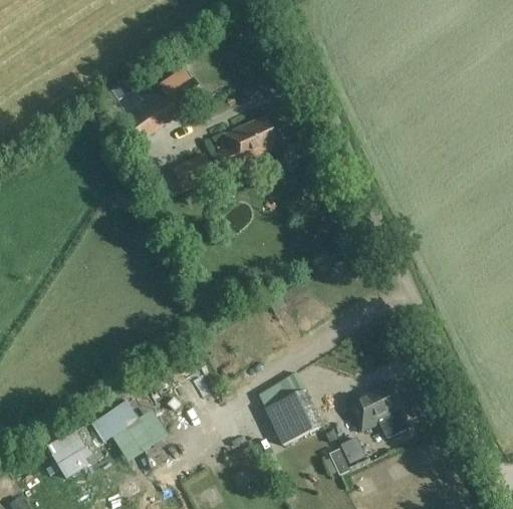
[(193,77),(161,98),(130,118),(142,138),(172,115),(204,93),(193,77)]
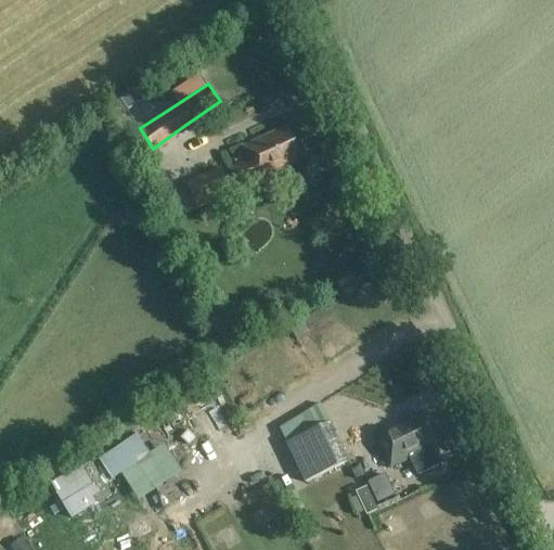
[(247,157),(228,166),(237,187),(297,160),(293,151),(298,149),(286,123),(241,143),(247,157)]
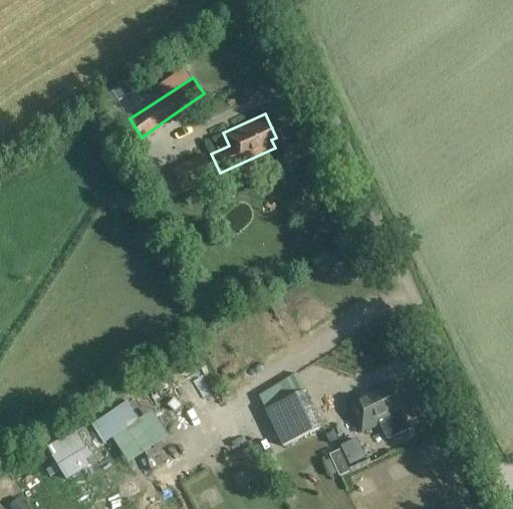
[(173,167),(183,191),(216,177),(205,153),(173,167)]
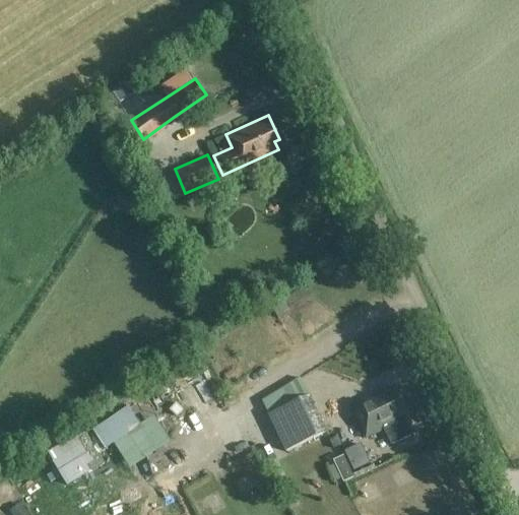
[(222,178),(208,185),(214,196),(229,189),(222,178)]
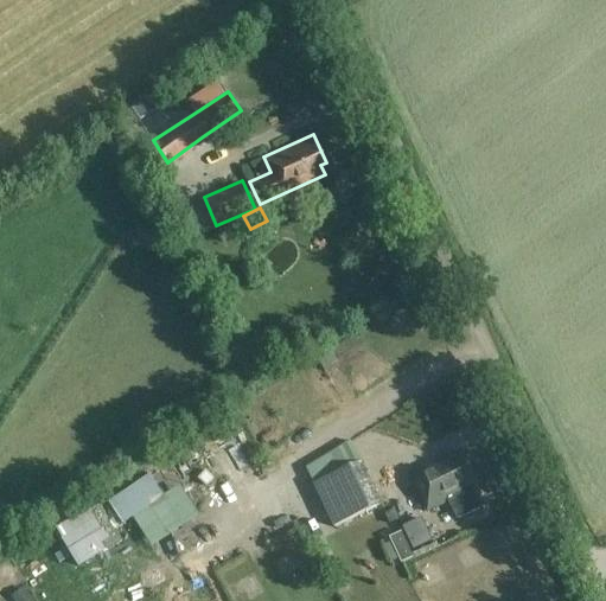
[(317,424),(291,436),(295,446),(321,434),(317,424)]
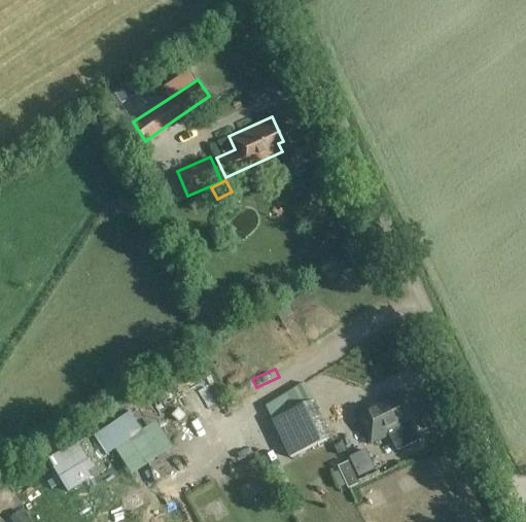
[(354,409),(370,441),(389,431),(395,446),(414,438),(404,415),(409,413),(397,388),(354,409)]
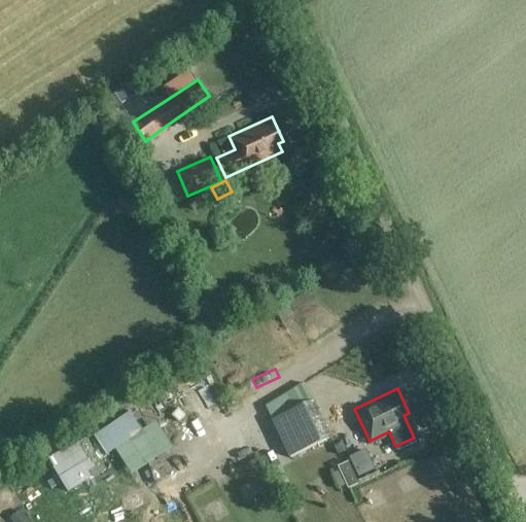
[(329,435),(312,397),(271,418),(289,455),(295,452),(329,435)]
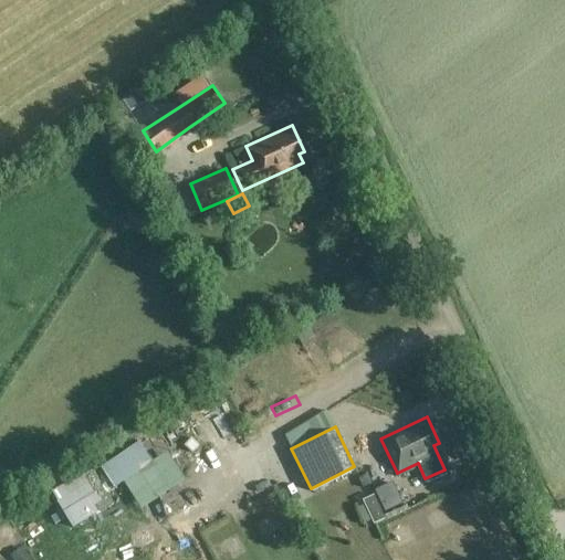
[(164,456),(178,483),(191,475),(164,428),(124,451),(138,476),(127,483),(137,500),(163,485),(150,464),(164,456)]
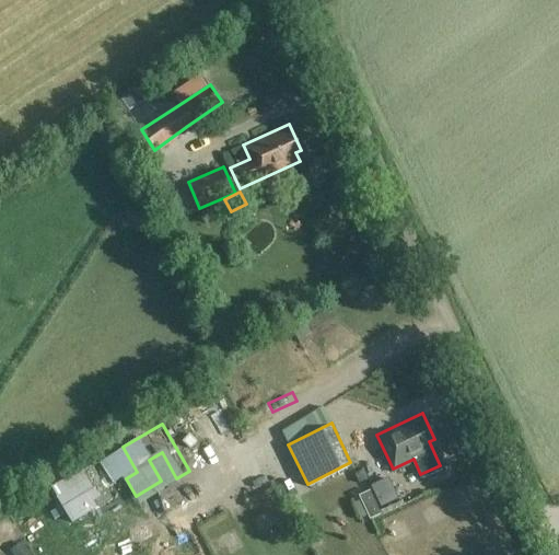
[(374,488),(384,507),(420,487),(410,469),(374,488)]
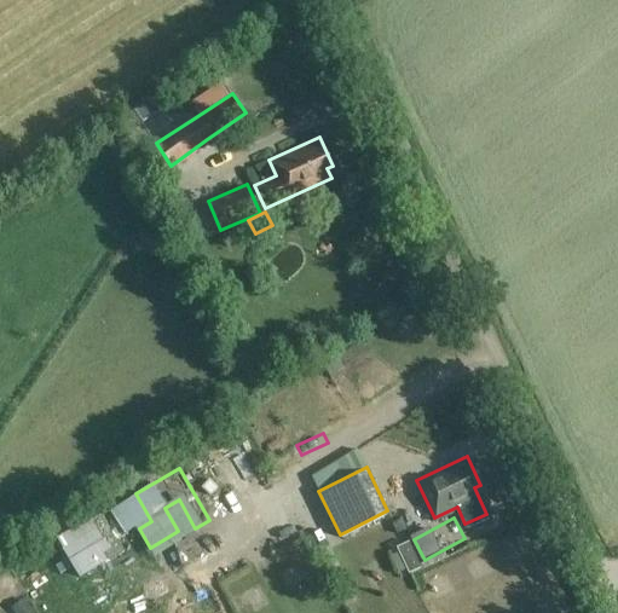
[(420,565),(408,538),(396,544),(408,571),(420,565)]
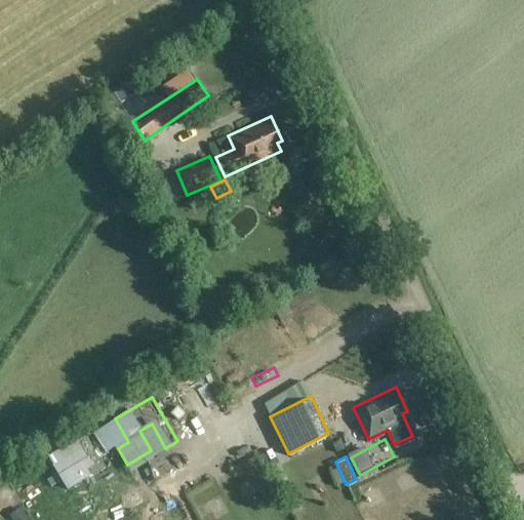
[(30,505),(39,516),(49,508),(41,496),(30,505)]
